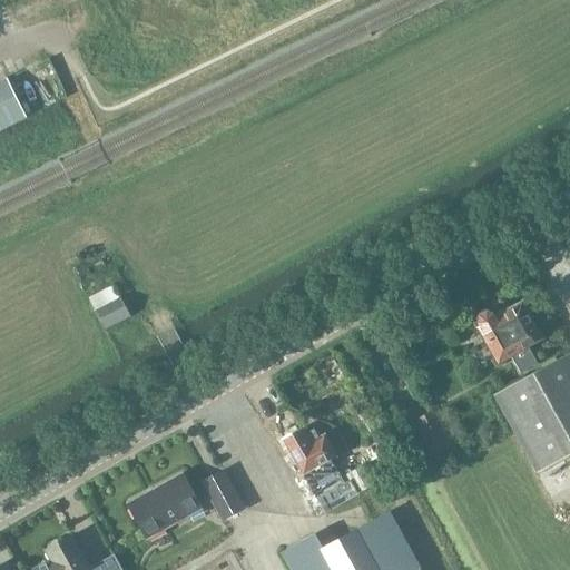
[(23,117),(20,109),(8,84),(0,87),(0,125),(1,128),(23,117)]
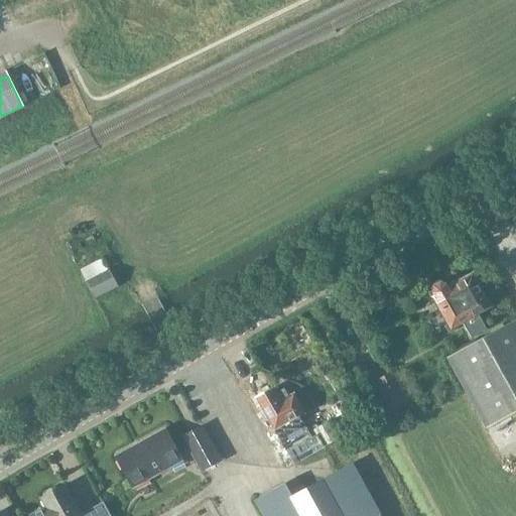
[(82,270),(87,280),(95,297),(118,285),(110,268),(108,269),(103,259),(82,270)]
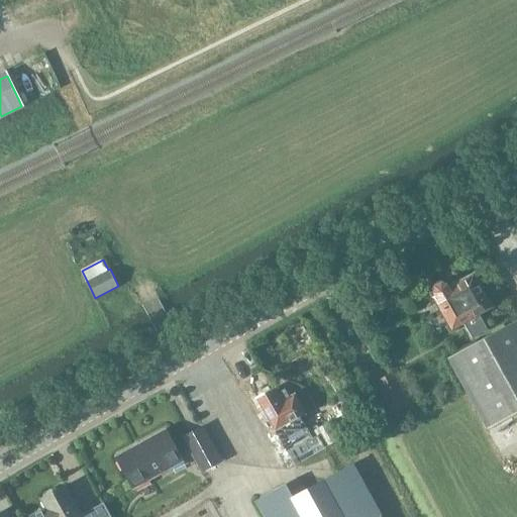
[(430,294),(451,331),(462,325),(471,338),(488,329),(480,315),(493,308),(475,274),(454,286),(444,281),(434,287),(431,293),(430,294)]
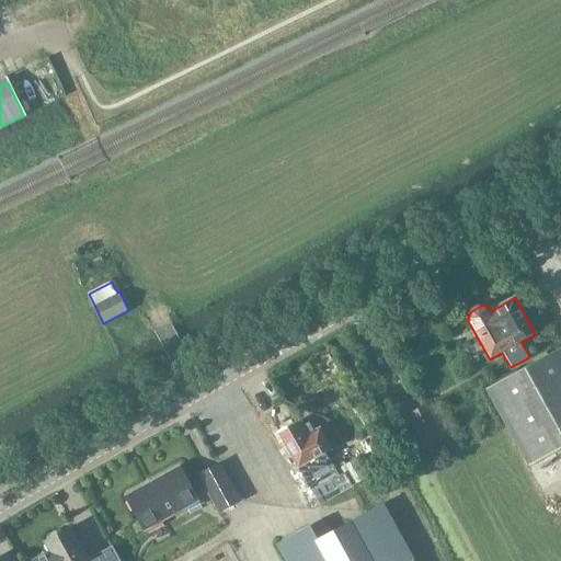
[(560,346),(487,387),(529,465),(560,447),(560,346)]
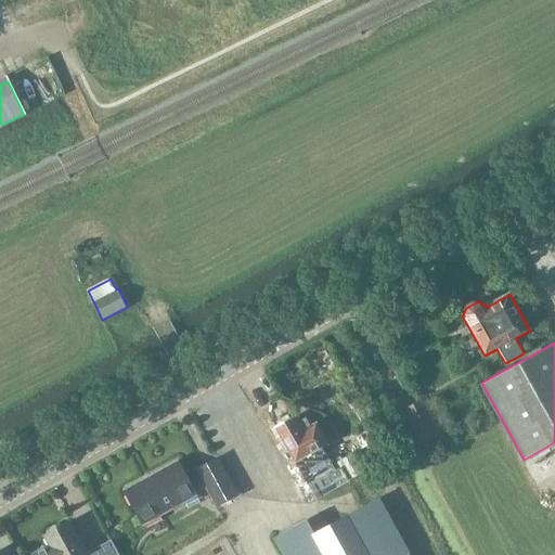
[(328,444),(318,424),(310,428),(306,422),(299,425),(296,418),(278,428),(309,486),(335,470),(322,448),(328,444)]
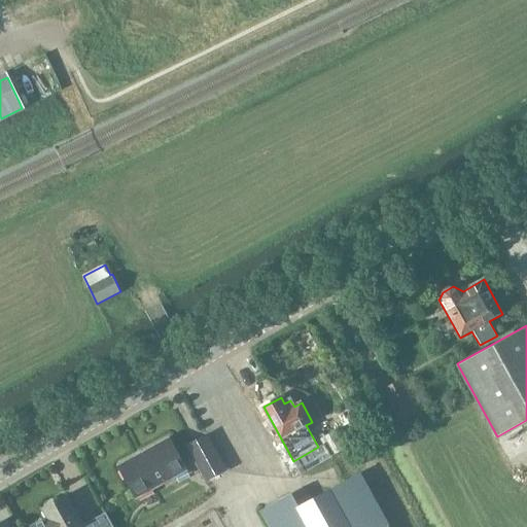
[(188,448),(207,482),(226,471),(208,436),(188,448)]
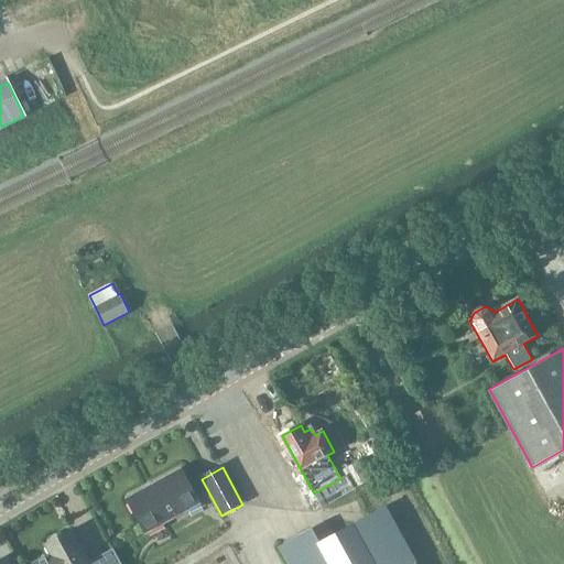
[(128,500),(147,533),(201,503),(181,470),(128,500)]
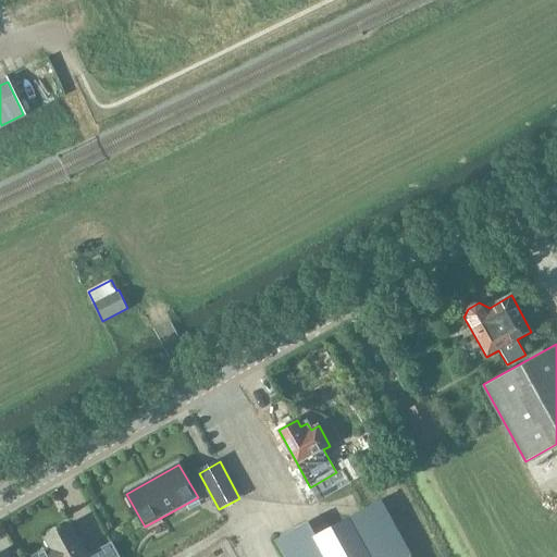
[(343,469),(336,472),(310,487),(319,502),(350,483),(343,469)]
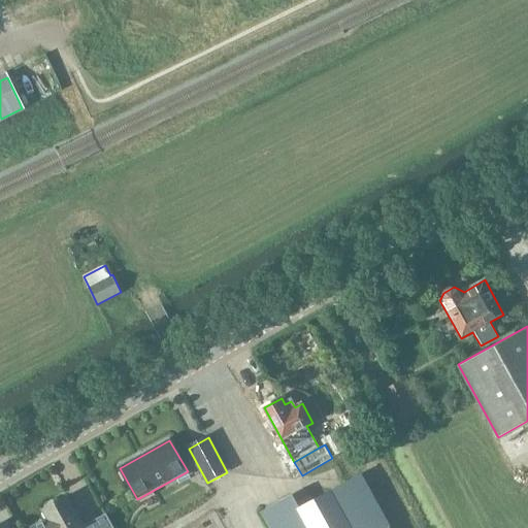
[(389,527),(360,475),(311,502),(304,490),(262,513),(270,527),(389,527)]
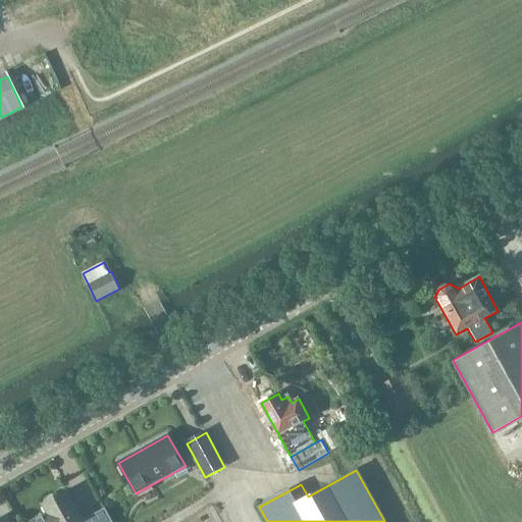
[(111,521),(105,510),(83,521),(66,491),(42,505),(47,514),(38,519),(32,521),(111,521)]
